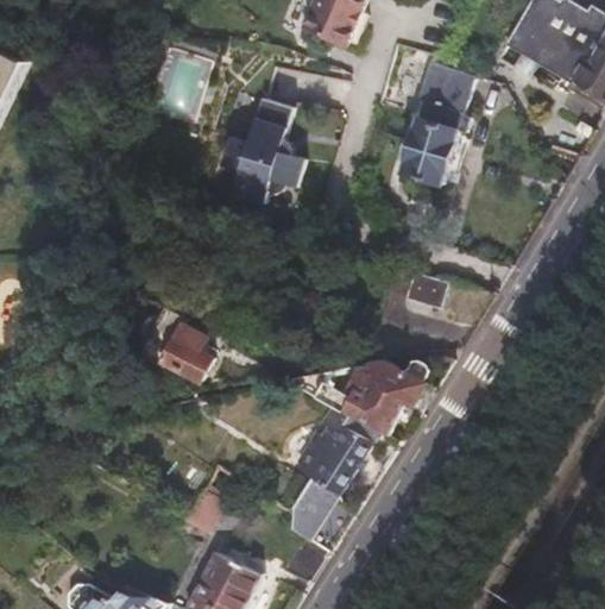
[(312,0),(300,29),(347,49),(367,0),(312,0)]
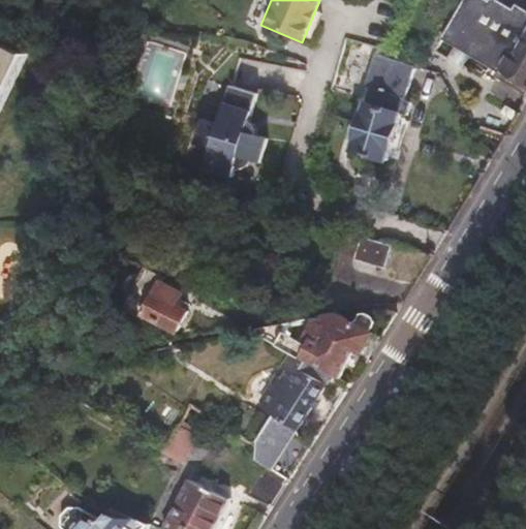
[(493,80),(523,97),(525,91),(525,18),(503,5),(500,10),(483,0),(481,3),(474,0),(458,0),(436,39),(496,73),(493,80)]
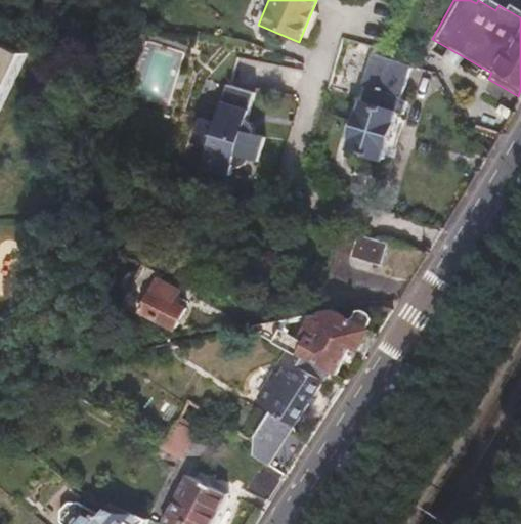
[(0,86),(16,53),(0,45),(0,86)]
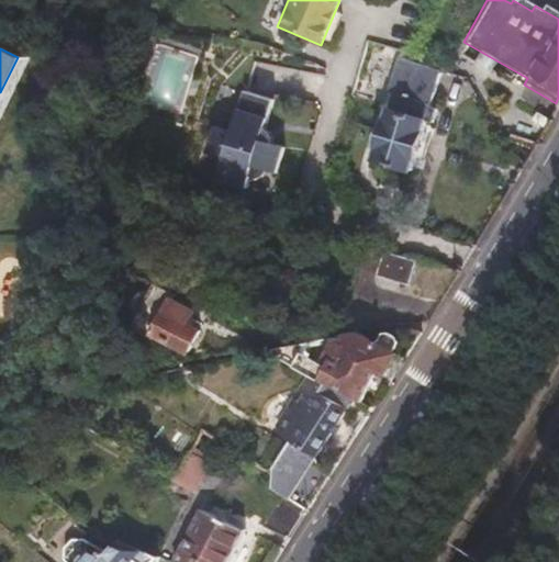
[(428,111),(440,74),(442,72),(414,65),(403,102),(388,98),(368,160),(407,171),(423,123),(429,124),(433,112),(428,111)]
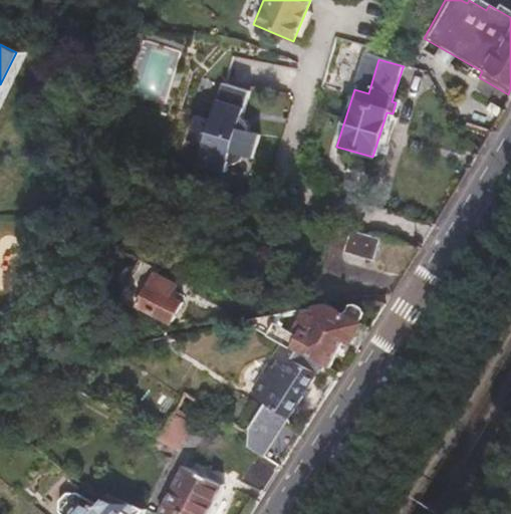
[(220,89),(191,81),(169,162),(198,170),(199,165),(206,164),(213,161),(227,165),(238,126),(223,121),(220,116),(214,111),(220,89)]
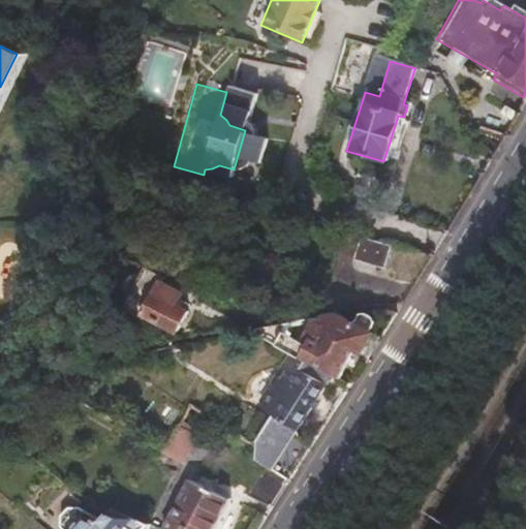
[(353,242),(348,261),(377,270),(382,250),(353,242)]
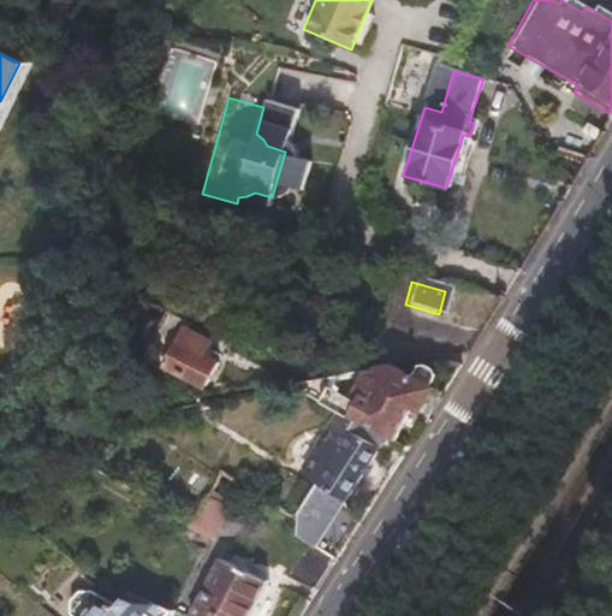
[(186,330),(167,362),(207,386),(220,365),(207,355),(213,344),(186,330)]
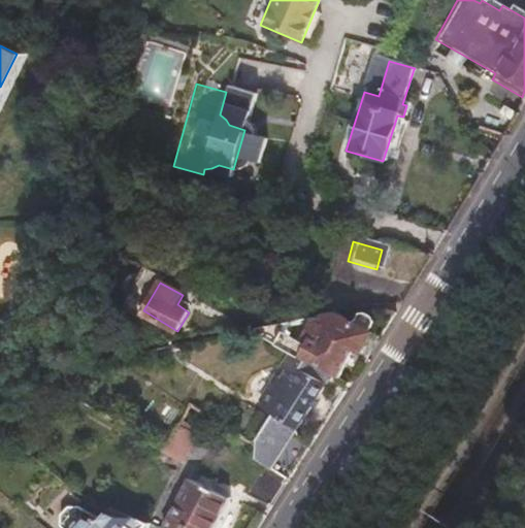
[(289,353),(327,372),(334,376),(347,358),(342,355),(349,347),(363,355),(375,336),(365,331),(370,323),(360,311),(355,311),(349,322),(333,312),(316,315),(307,330),(304,331),(298,342),(285,335),(288,330),(285,321),(267,325),(243,329),(284,351),(289,353)]
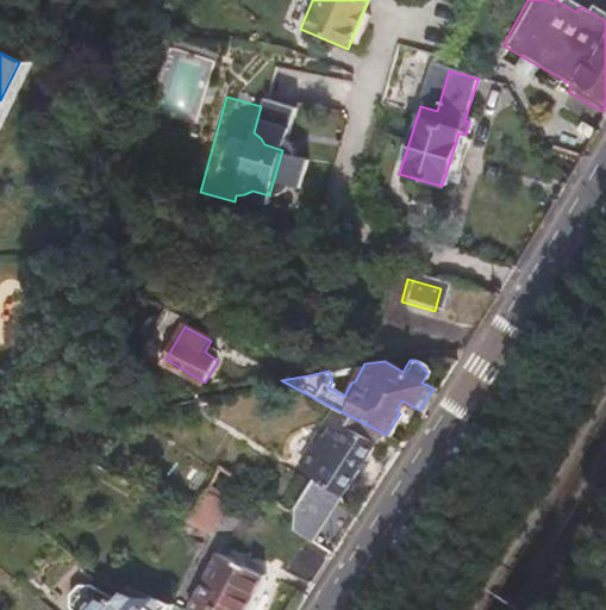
[(333,408),(328,405),(318,421),(324,424),(333,408)]
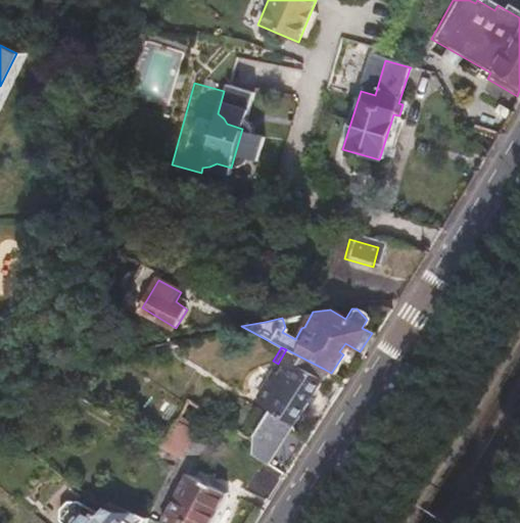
[(256,459),(280,473),(297,446),(303,437),(288,427),(324,369),(286,349),(278,364),(273,372),(276,374),(261,397),(270,405),(249,437),(251,437),(250,455),(256,459)]
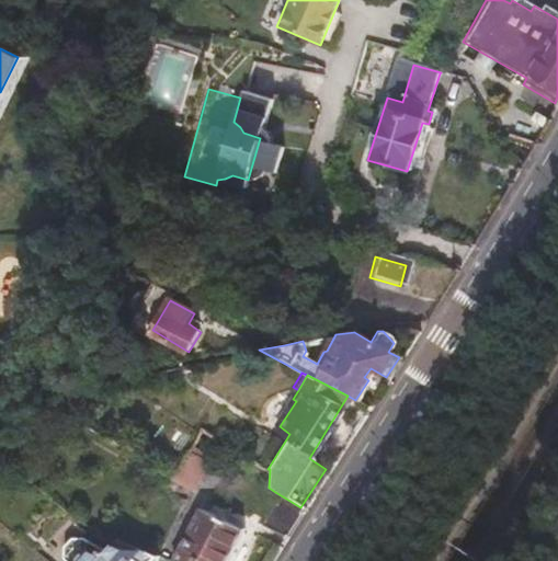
[(343,426),(351,431),(361,415),(352,412),(343,426)]
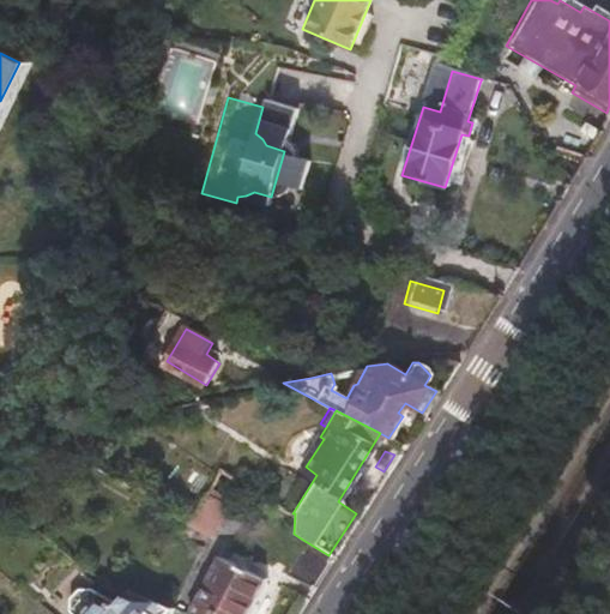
[(204,497),(187,524),(210,537),(227,511),(204,497)]
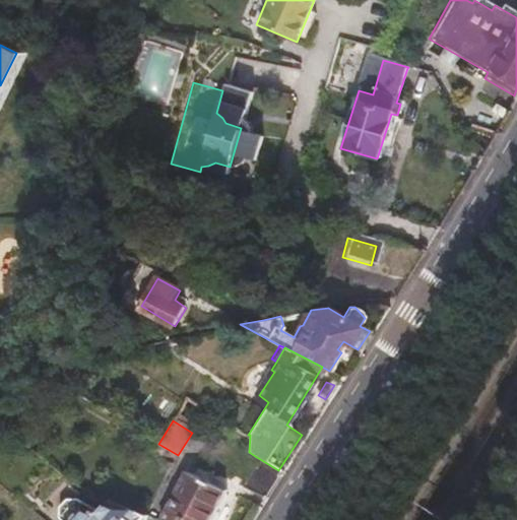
[(237,483),(259,499),(278,470),(255,456),(242,475),(237,483)]
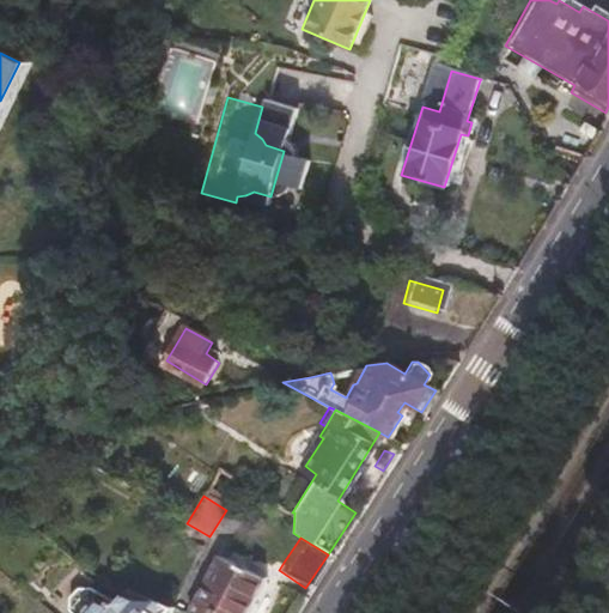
[(209,560),(233,569),(238,554),(215,546),(209,560)]
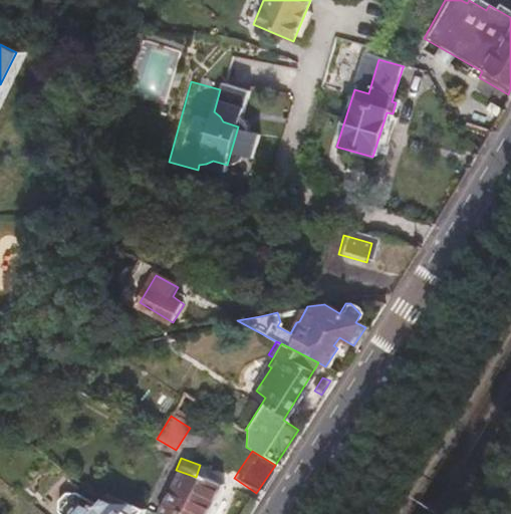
[(204,513),(216,484),(196,477),(176,470),(158,513),(204,513)]
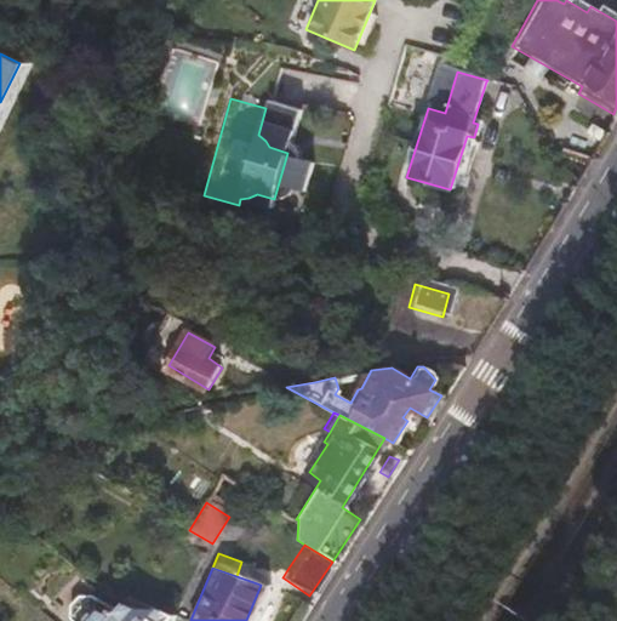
[(70,619),(72,620),(108,620),(118,610),(90,597),(87,598),(79,599),(70,609),(72,617),(70,619)]
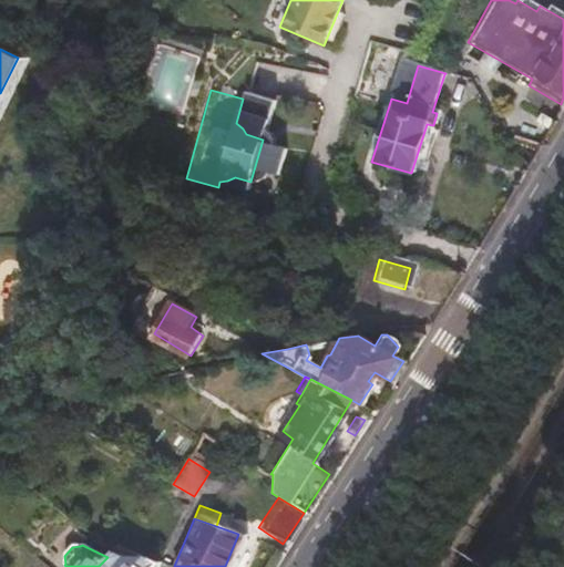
[(118,546),(115,548),(108,557),(99,566),(157,566),(161,563),(118,546)]
